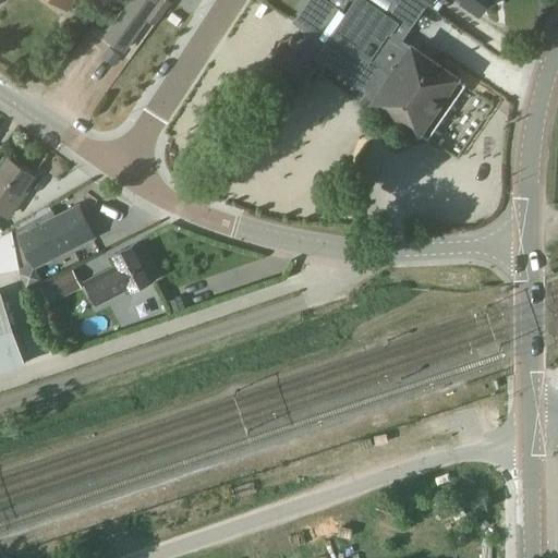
[(50,0),(68,12),(75,0),(50,0)]
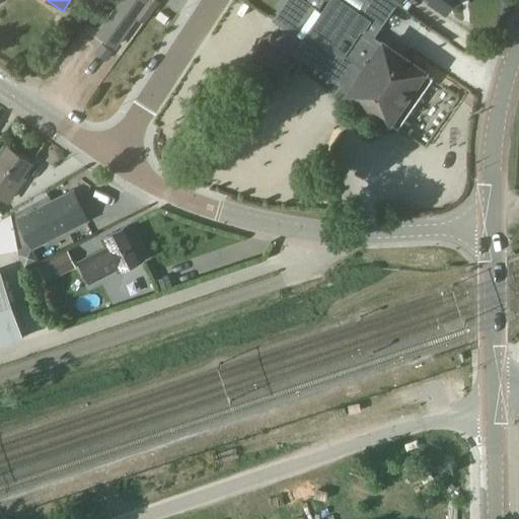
[(148,0),(147,2),(144,0),(126,0),(100,35),(116,47),(140,14),(146,18),(157,2),(153,0),(148,0)]
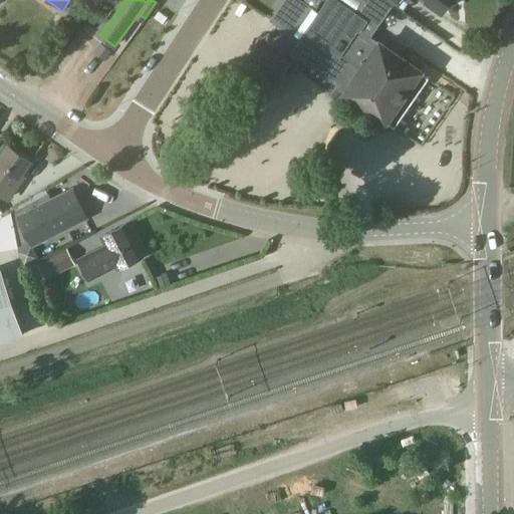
[(296,55),(337,85),(332,93),(341,100),(345,94),(383,122),(420,73),(360,31),(367,21),(338,0),(327,0),(300,38),(302,40),(293,53),(296,55)]
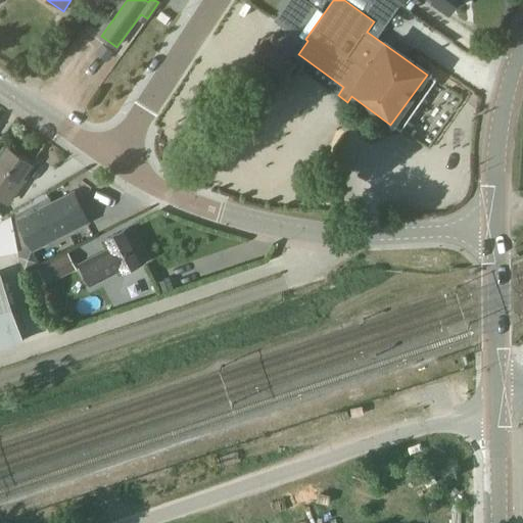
[(393,0),(398,3),(399,0),(423,0),(449,18),(462,0),(393,0)]
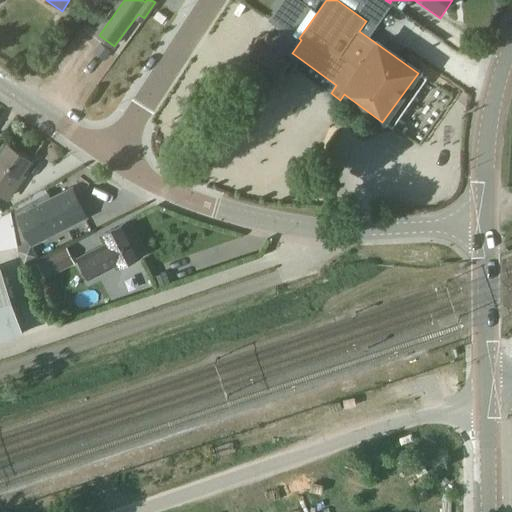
[(242,61),(275,84),(295,55),(292,53),(301,40),(299,38),(294,34),(293,36),(280,27),(274,37),(270,34),(267,39),(261,35),(242,61)]
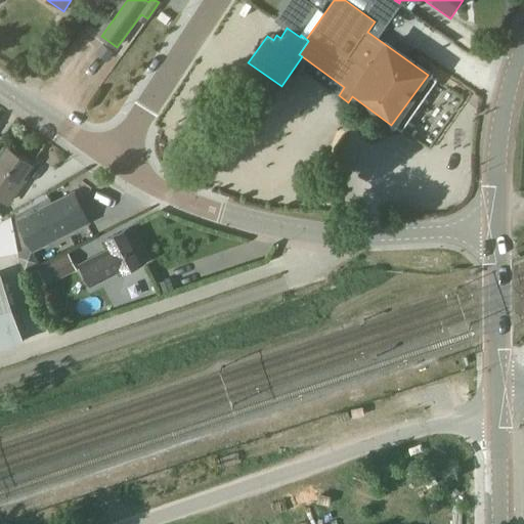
[(2,160),(1,159),(0,160),(0,199),(7,205),(20,188),(17,186),(32,167),(9,149),(2,160)]
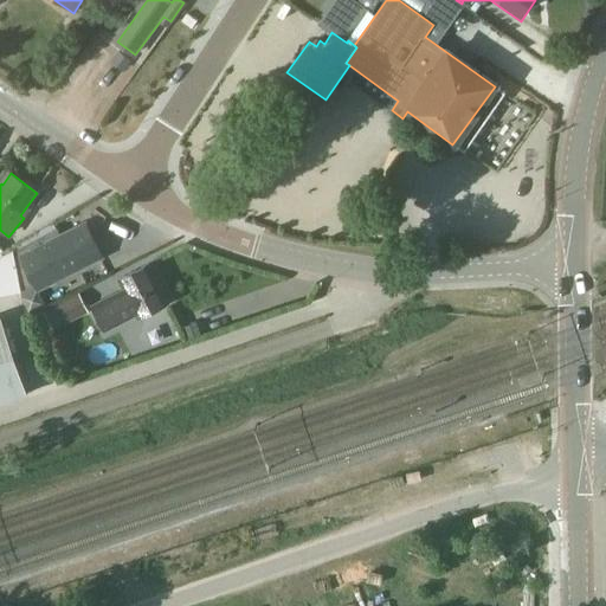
[(15,259),(23,295),(38,288),(39,290),(103,259),(86,225),(15,259)]
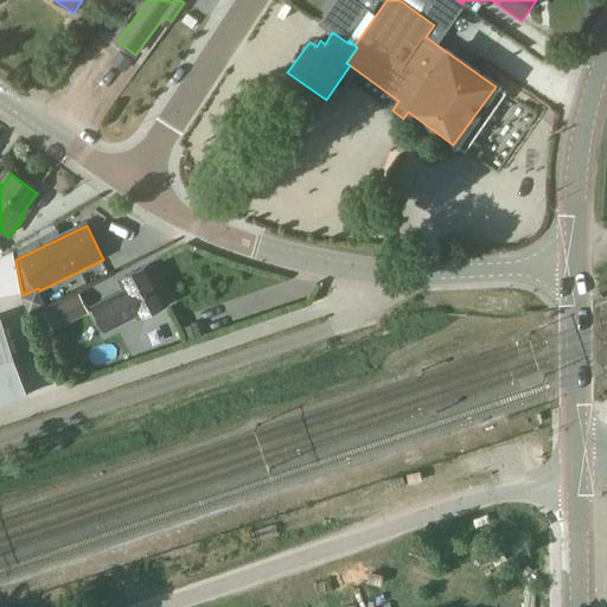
[(0,256),(12,249),(12,248),(4,251),(0,244),(0,256)]
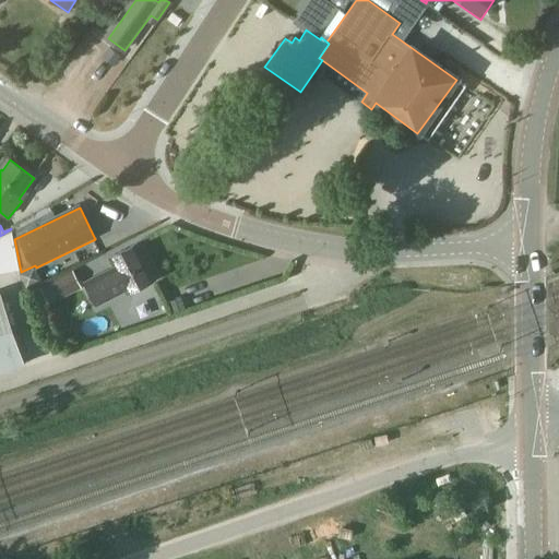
[(20,268),(11,230),(11,229),(0,236),(0,271),(19,269),(19,268),(20,268)]
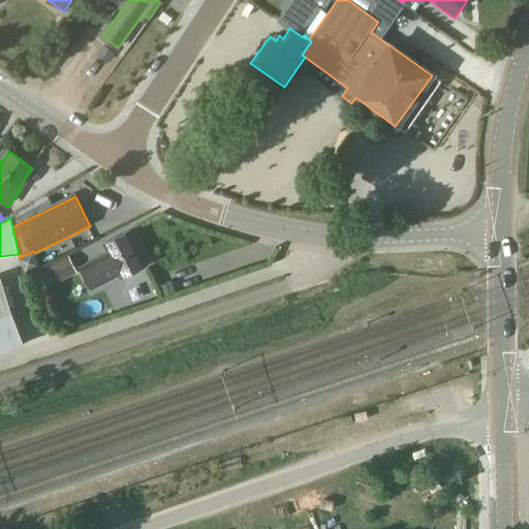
[(122,280),(148,266),(130,232),(104,246),(109,254),(82,268),(94,290),(120,277),(122,280)]
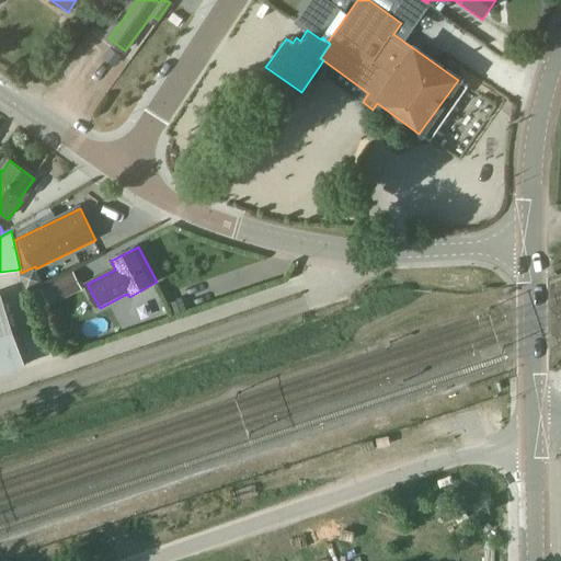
[(44,307),(82,287),(79,281),(76,274),(37,293),(44,307)]
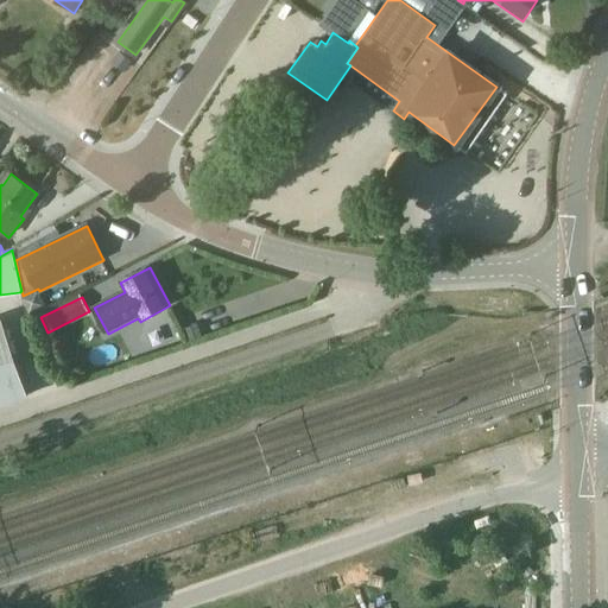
[(0,406),(27,398),(1,321),(0,321),(0,406)]
